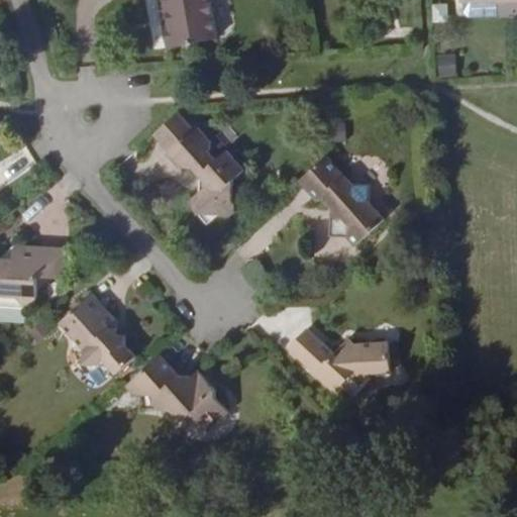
[(159,0),(163,24),(169,23),(165,0),(159,0)]
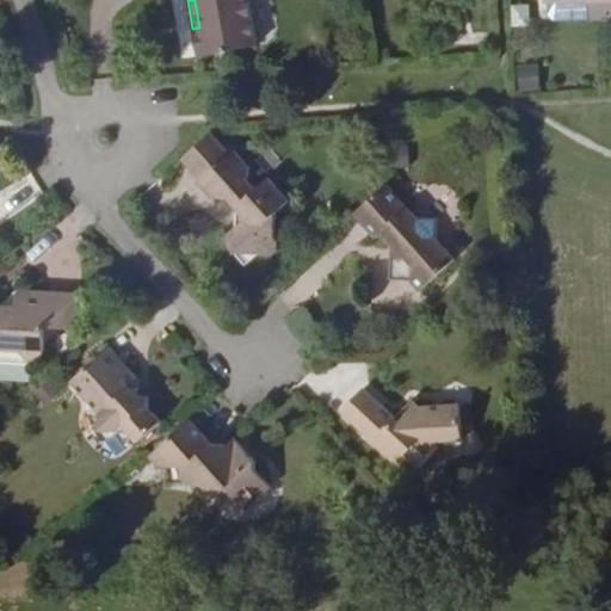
[(195,0),(199,28),(192,29),(197,57),(203,56),(257,47),(248,0),(195,0)]
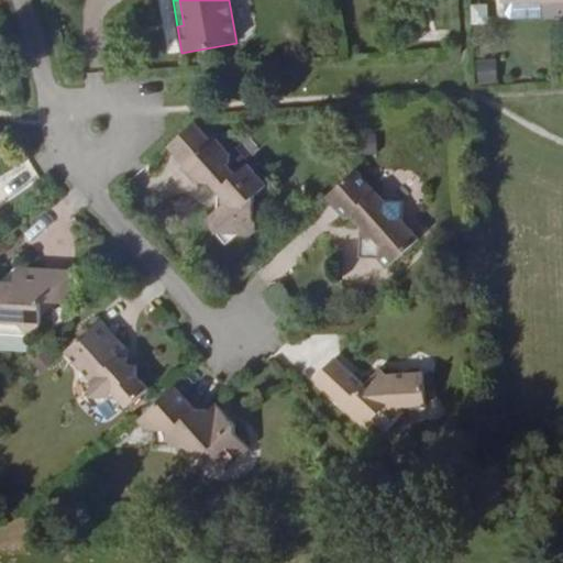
[(562,0),(542,2),(542,0),(506,1),(506,13),(514,19),(562,17),(562,0)]
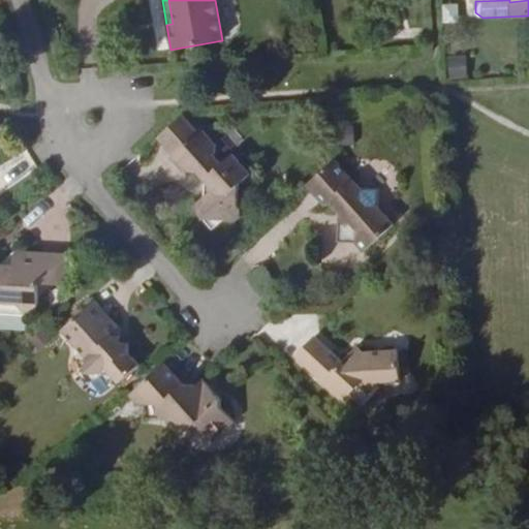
[(465,57),(448,58),(449,79),(466,78),(465,57)]
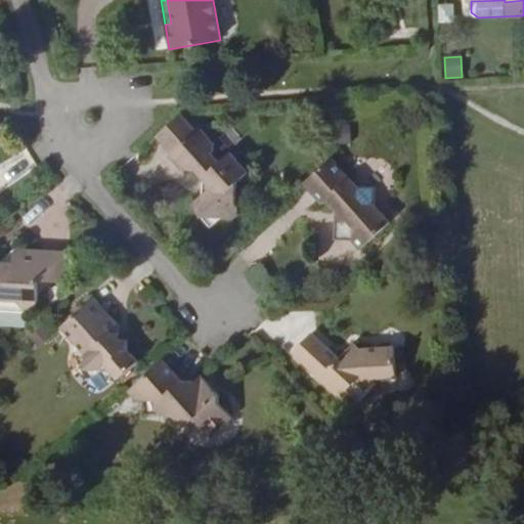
[(198,131),(182,114),(157,136),(172,153),(169,156),(181,170),(195,171),(204,180),(211,188),(204,193),(201,216),(221,217),(223,219),(230,220),(236,215),(237,208),(235,204),(235,184),(249,172),(231,153),(221,162),(213,155),(215,143),(201,128),(198,131)]
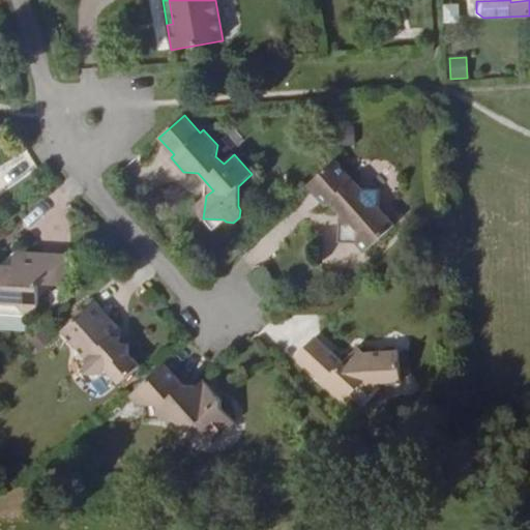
[(333,126),(333,144),(353,144),(353,126),(333,126)]
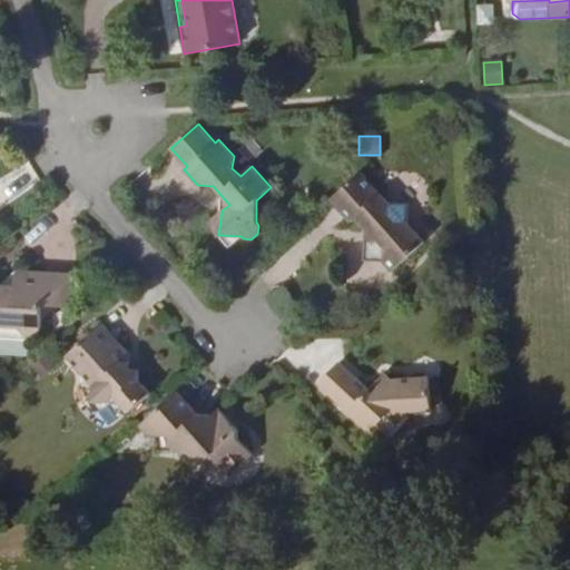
[(362,173),(331,199),(351,223),(355,218),(365,229),(365,242),(377,242),(383,248),(383,262),(391,272),(424,243),(406,223),(395,223),(389,215),(390,204),(362,173)]
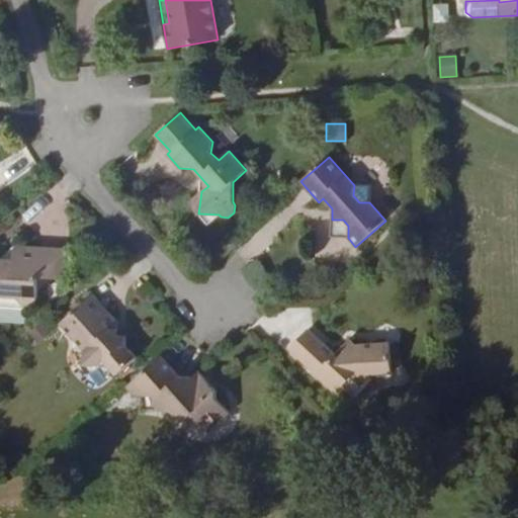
[(371,186),(354,185),(353,195),(359,202),(369,202),(371,186)]
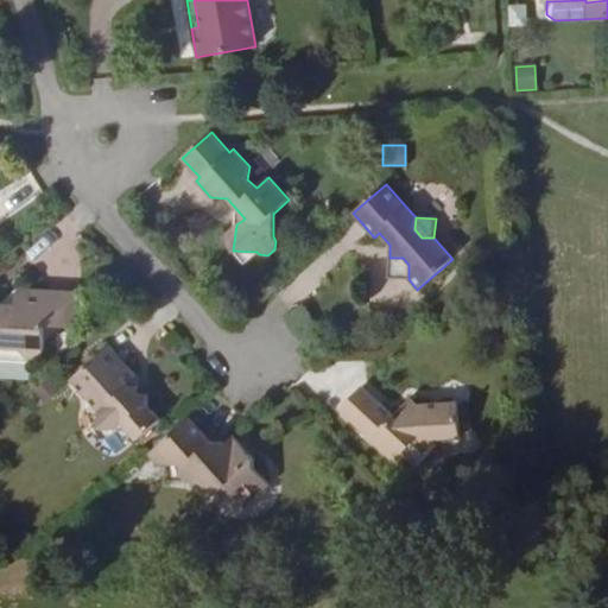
[(236,225),(221,236),(233,251),(236,225)]
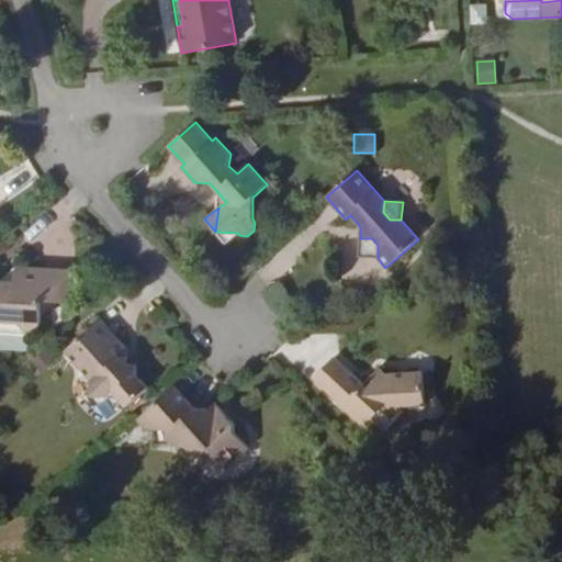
[(237,233),(215,232),(225,244),(237,233)]
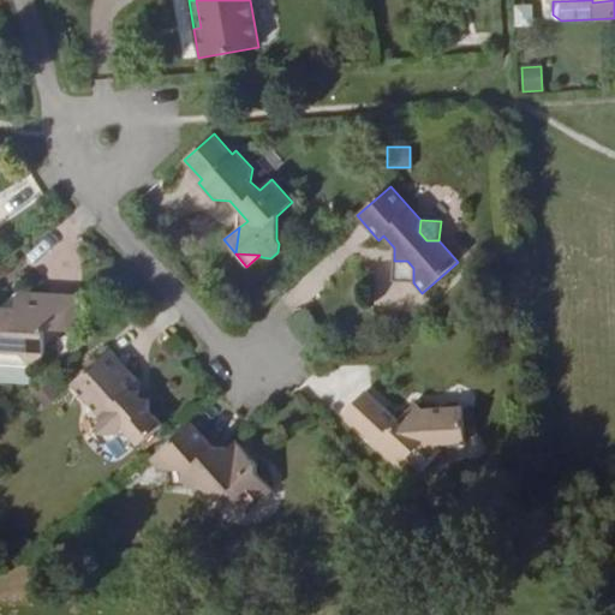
[(407,261),(394,261),(393,282),(413,282),(413,268),(407,261)]
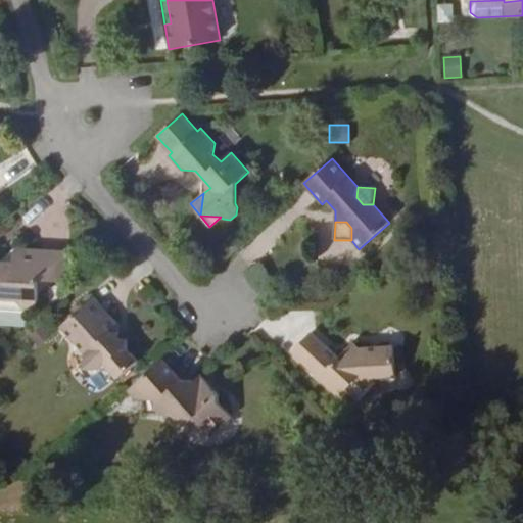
[(15,247),(0,262),(14,262),(15,247)]
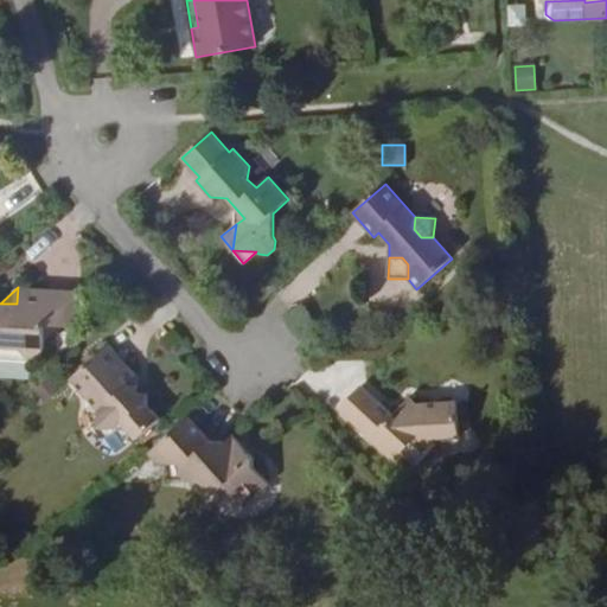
[(0,350),(1,350),(23,351),(31,362),(44,351),(48,325),(78,327),(80,292),(18,287),(17,304),(0,304),(0,302),(0,350)]
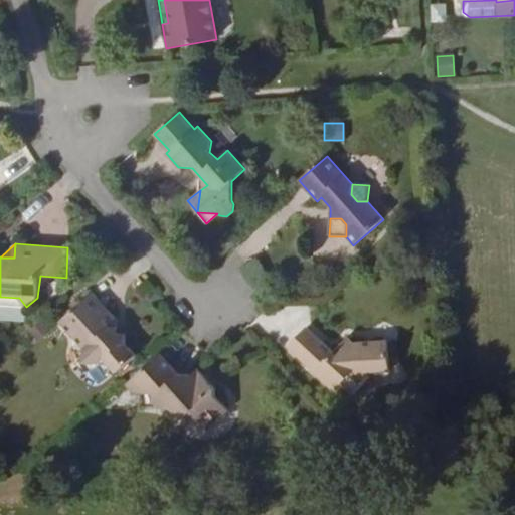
[(94,292),(59,322),(84,350),(83,363),(100,365),(104,360),(116,374),(136,353),(126,343),(126,334),(118,333),(118,318),(94,292)]
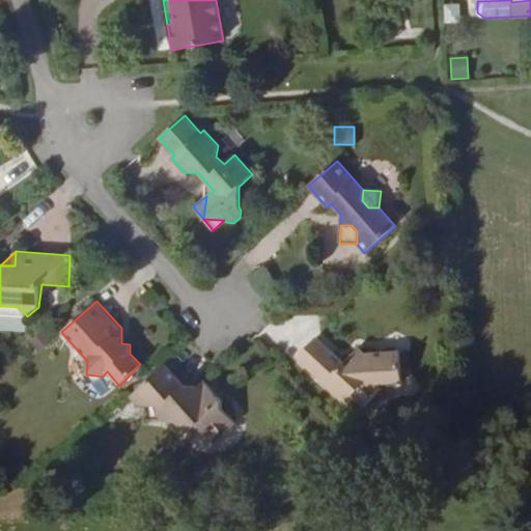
[(1,306),(0,306),(0,314),(27,316),(20,307),(1,306)]
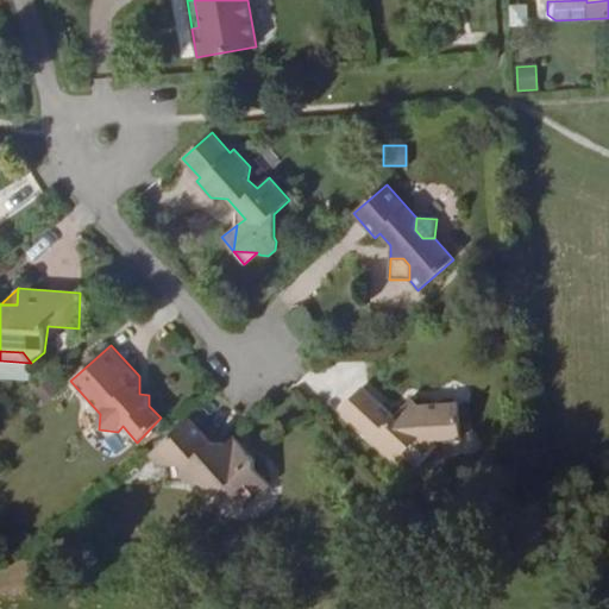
[(363,387),(340,410),(397,462),(414,444),(426,453),(437,440),(462,439),(459,402),(419,405),(413,397),(405,406),(406,412),(399,419),(395,415),(363,387)]
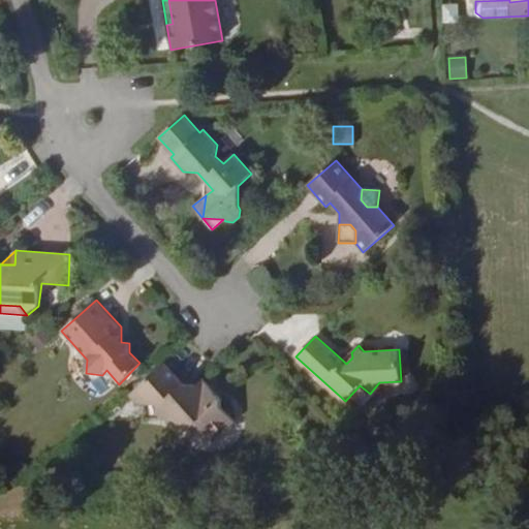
[(351,352),(343,361),(346,364),(352,358),(351,352)]
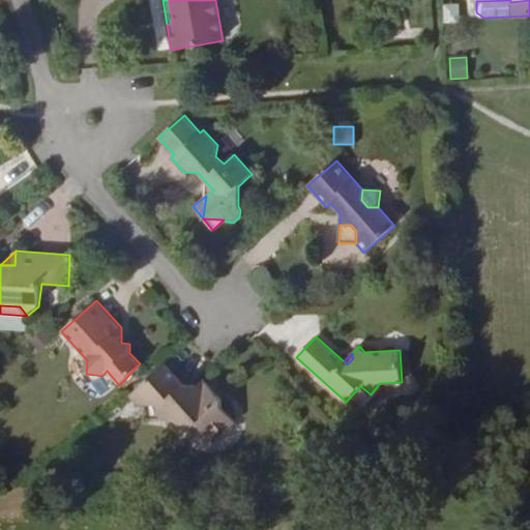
[(166,364),(129,396),(136,405),(146,405),(160,406),(159,421),(176,421),(186,433),(197,423),(214,443),(236,423),(223,408),(223,400),(204,380),(198,386),(184,384),(166,364)]
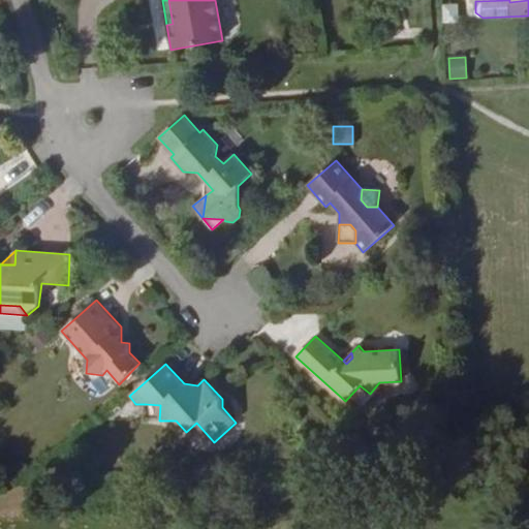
[(160,405),(146,404),(146,419),(159,421),(160,405)]
